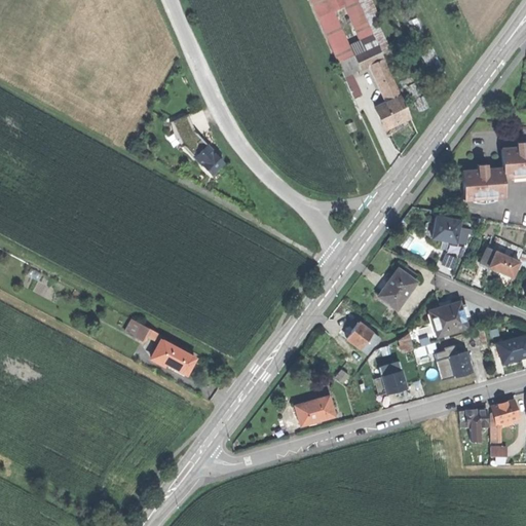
[(323,0),(311,5),(316,15),(329,10),(330,9),(329,7),(345,0),(323,0)]
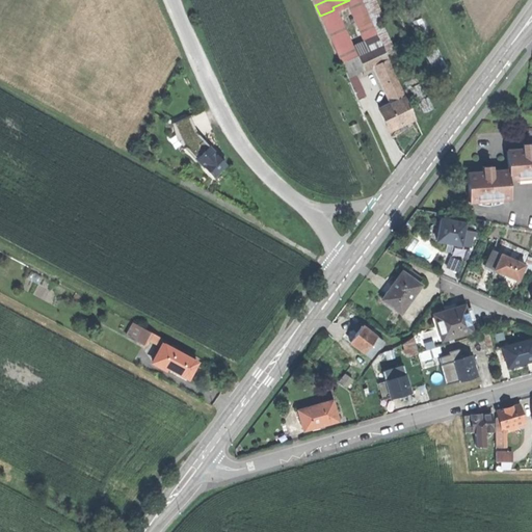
[(320,16),(341,62),(353,57),(333,10),(320,16)]
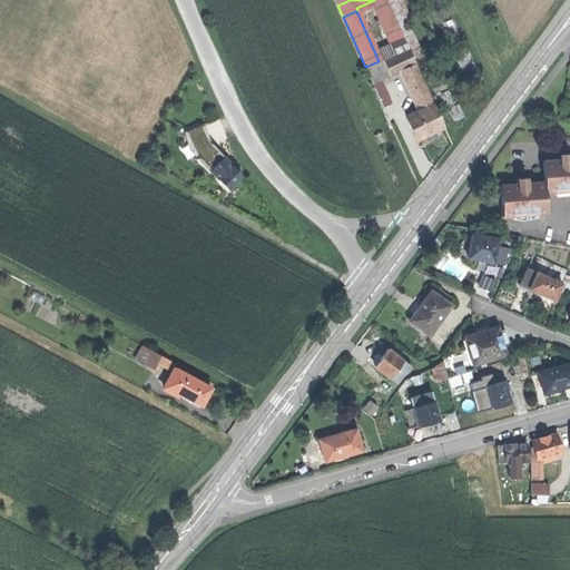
[(383,29),(391,45),(404,38),(397,22),(383,29)]
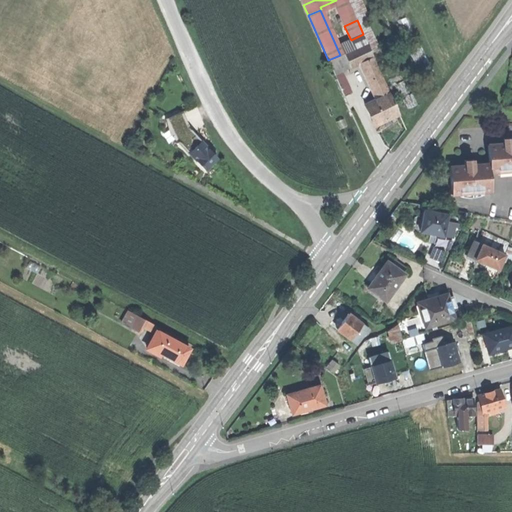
[(350,65),(361,60),(373,55),(363,34),(351,40),(340,44),(344,53),(350,65)]
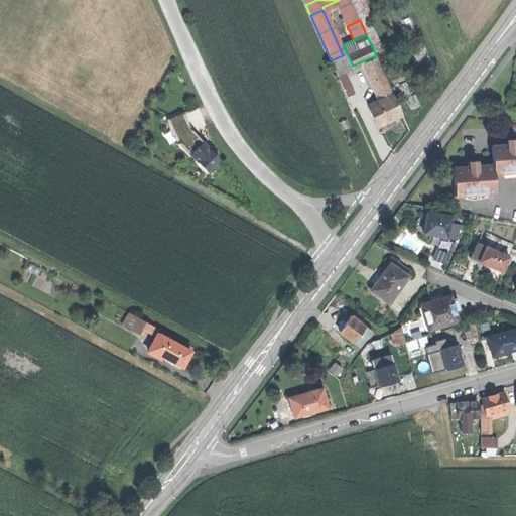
[(342,71),(353,66),(347,53),(343,55),(331,60),(337,74),(342,71)]
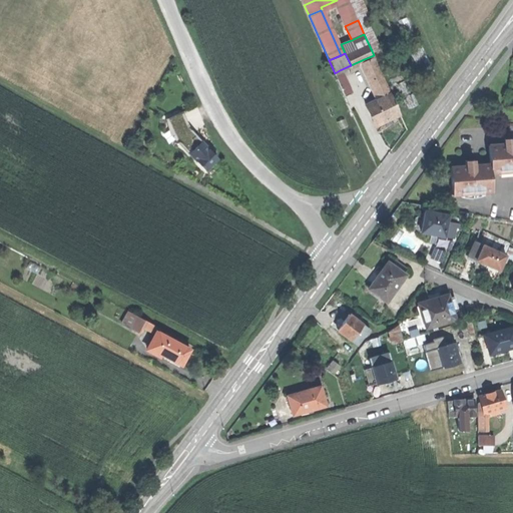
[(362,60),(366,69),(378,64),(374,55),(362,60)]
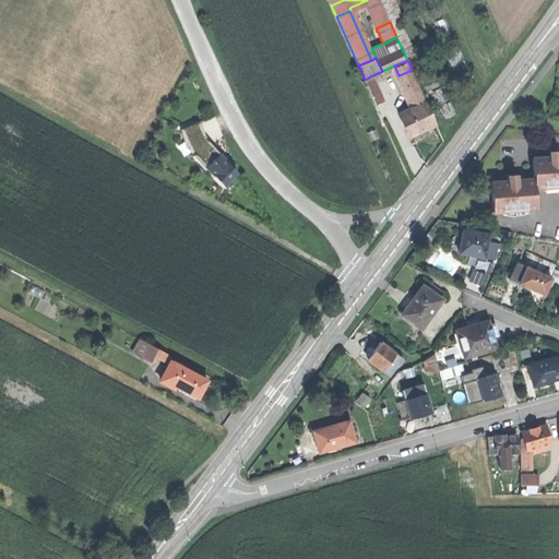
[(399,75),(411,102),(414,100),(423,96),(412,70),(399,75)]
